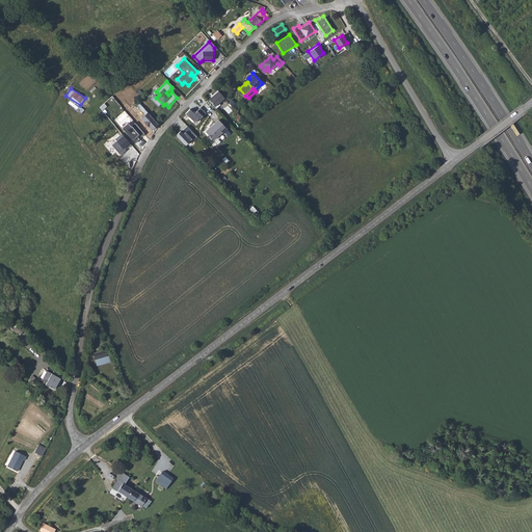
[(224,100),(218,91),(209,101),(216,109),(224,100)]
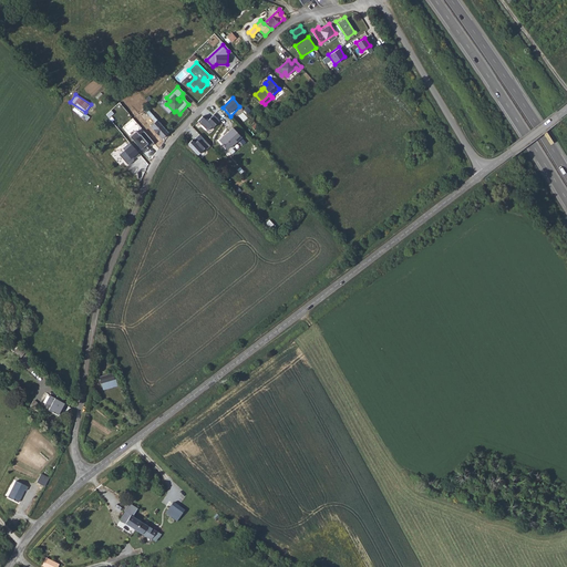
[(80,117),(86,122),(91,116),(85,112),(80,117)]
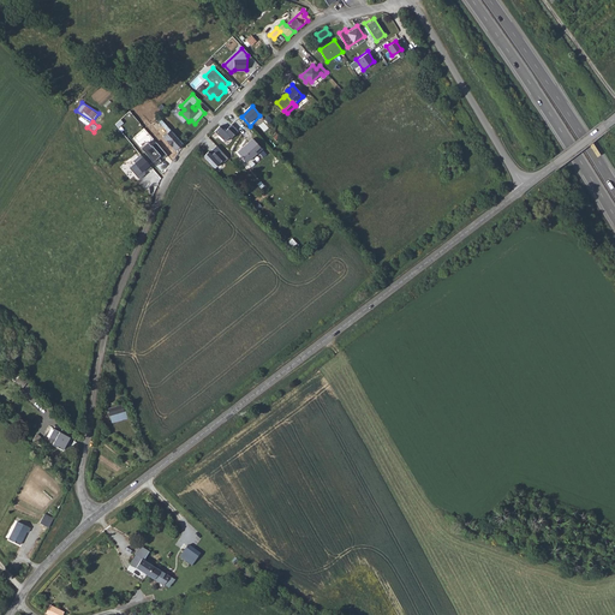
[(220,126),(215,131),(226,142),(230,138),(232,139),(238,132),(232,126),(225,132),(220,126)]
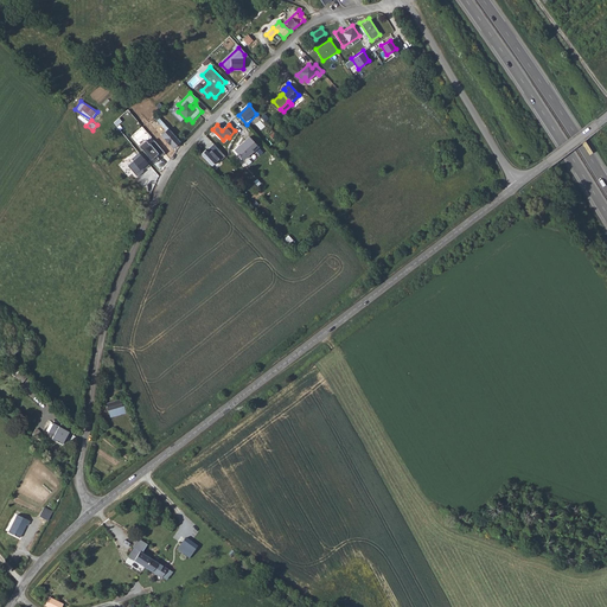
[(163,138),(173,149),(181,142),(167,129),(160,135),(163,138)]
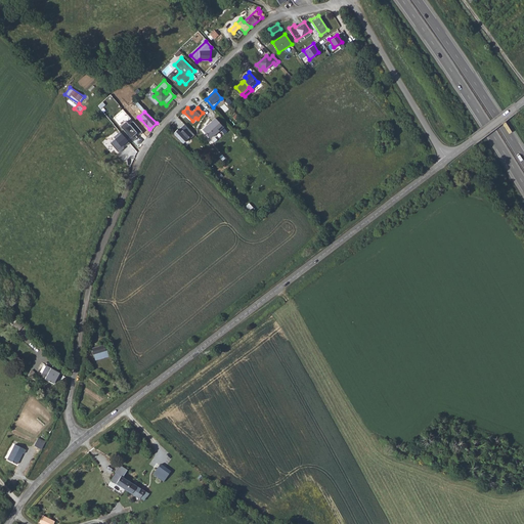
[(206,126),(214,134),(222,127),(215,119),(206,126)]
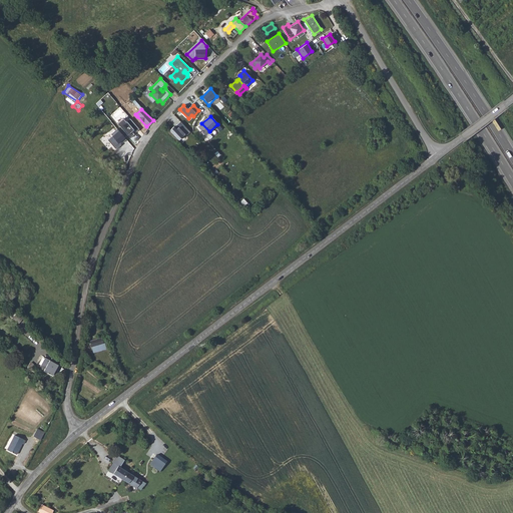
[(125,122),(123,119),(118,124),(130,136),(139,128),(129,118),(125,122)]
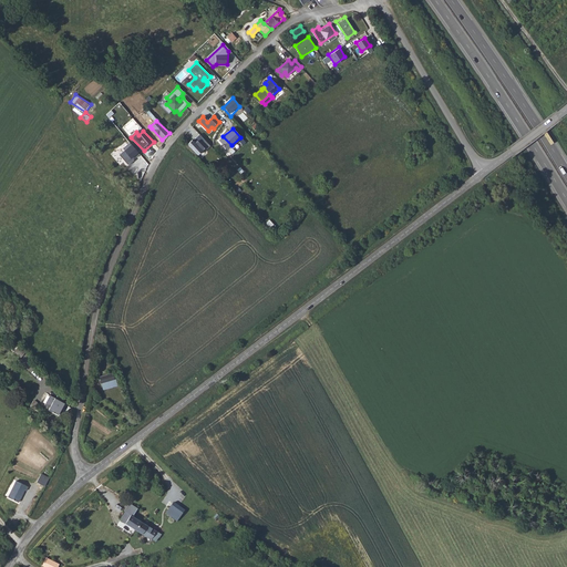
[(210,146),(199,135),(188,145),(199,157),(210,146)]
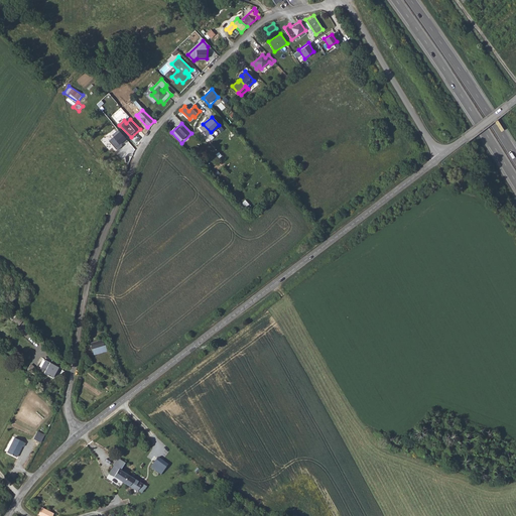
[(199,128),(207,136),(211,132),(203,124),(199,128)]
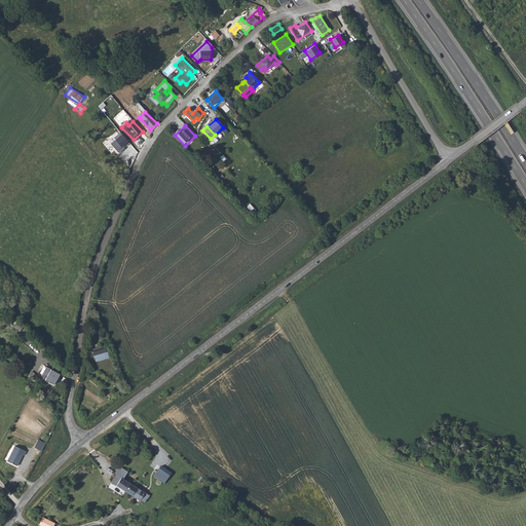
[(128,143),(119,133),(113,138),(115,140),(110,143),(118,153),(128,143)]
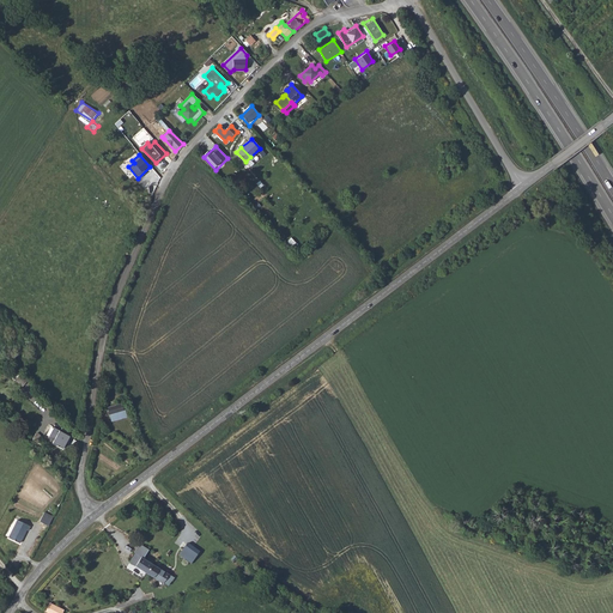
[(287,241),(296,249),(299,246),(291,237),(287,241)]
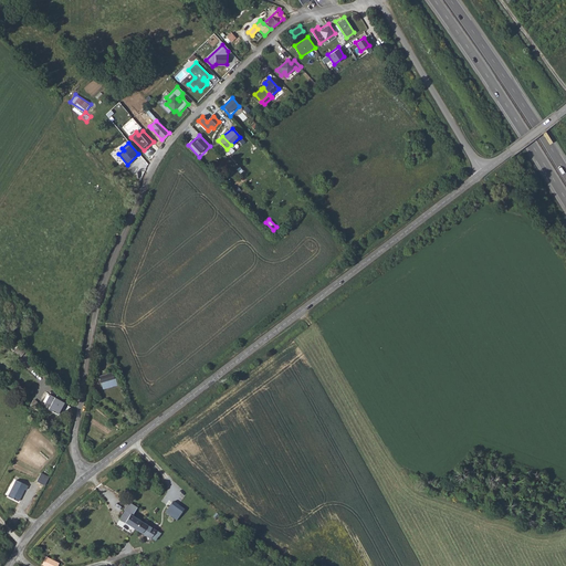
[(98,378),(104,389),(116,384),(112,373),(98,378)]
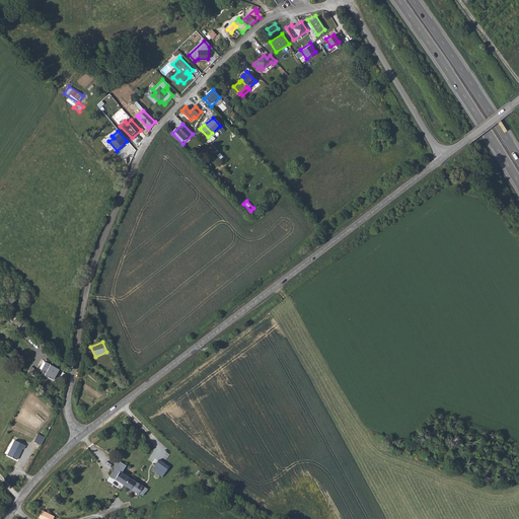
[(42,370),(51,376),(57,367),(43,357),(40,360),(43,362),(40,366),(43,368),(42,370)]
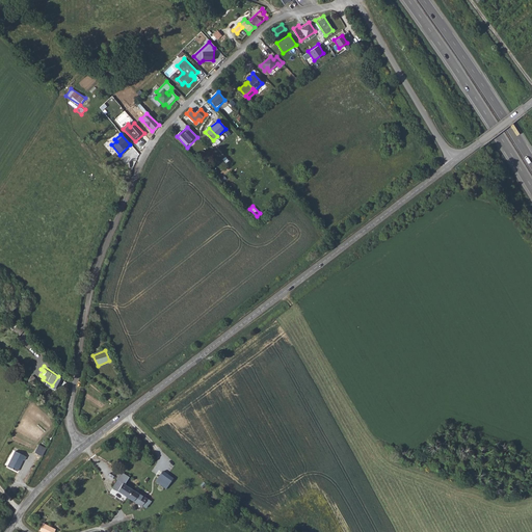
[(38,446),(34,453),(42,457),(46,450),(46,449),(38,446)]
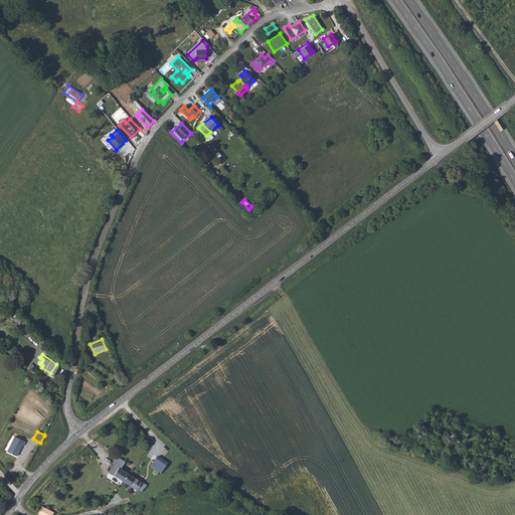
[(14,438),(7,453),(17,459),(22,448),(23,449),(25,444),(14,438)]
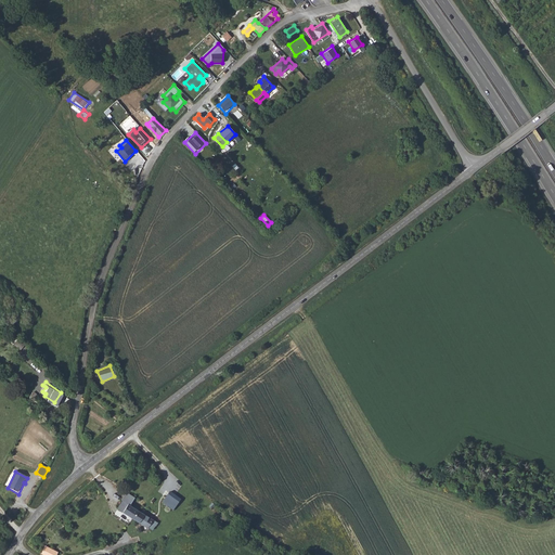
[(162,502),(173,511),(181,500),(170,491),(162,502)]
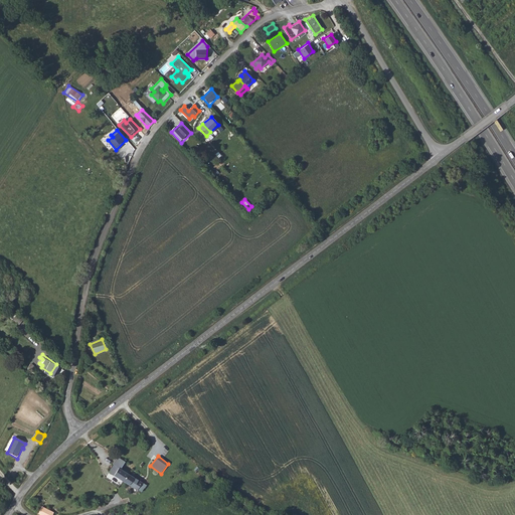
[(116,477),(138,490),(139,490),(142,492),(143,492),(146,486),(127,474),(131,466),(124,462),(119,469),(120,469),(119,471),(118,470),(117,472),(118,472),(116,477)]
